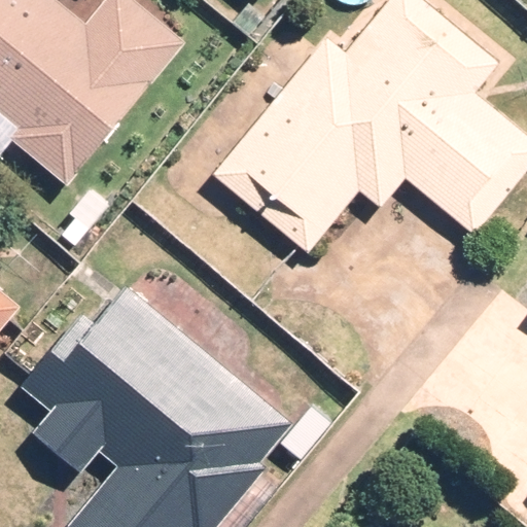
[(186,37),(140,0),(99,0),(84,19),(61,0),(0,0),(0,112),(16,126),(7,137),(66,184),(186,37)]
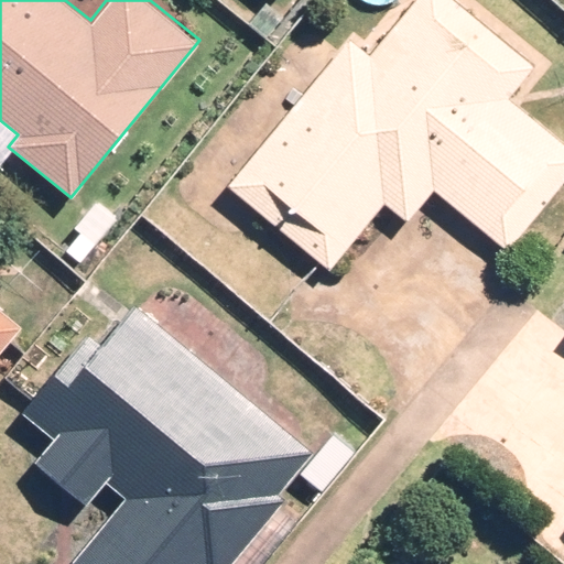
[(455,0),(414,0),(368,55),(349,39),(227,185),(327,268),(383,202),(405,220),(432,187),(503,247),(563,174),(563,143),(508,97),(534,65),(455,0)]
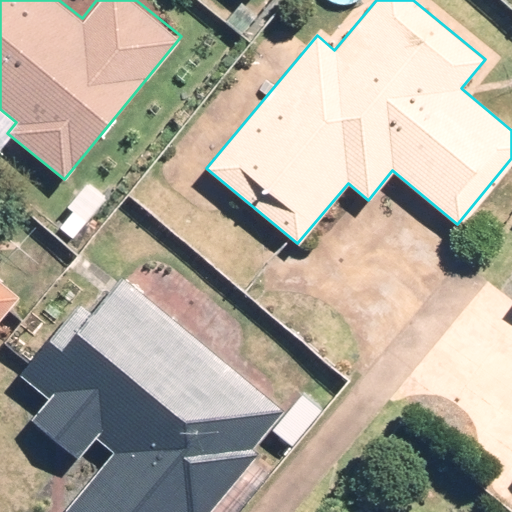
[(284,407),(120,274),(89,312),(78,303),(21,373),(49,397),(31,418),(78,456),(96,435),(115,451),(64,511),(235,511),(273,467),(250,448),(284,407)]
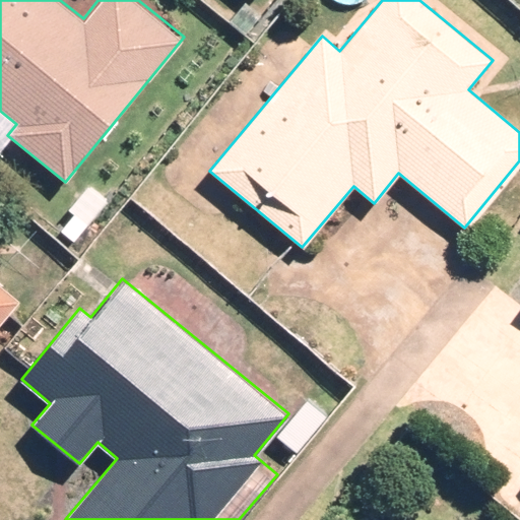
[(0,323),(20,299),(0,281),(0,323)]
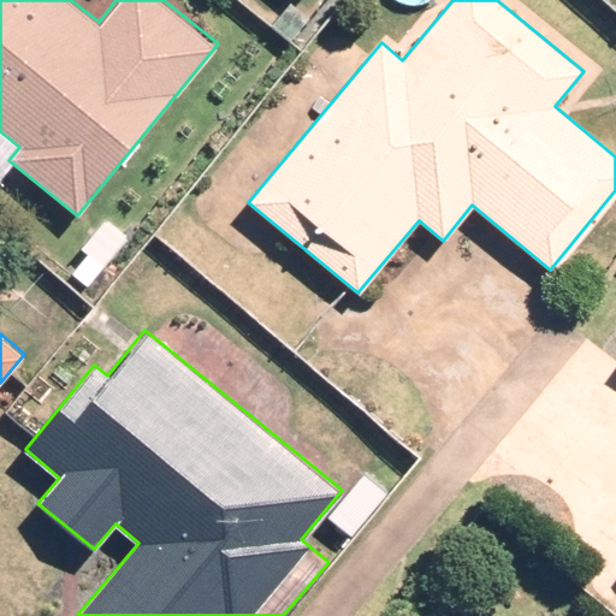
[(386,493),(363,474),(329,517),(351,535),(386,493)]
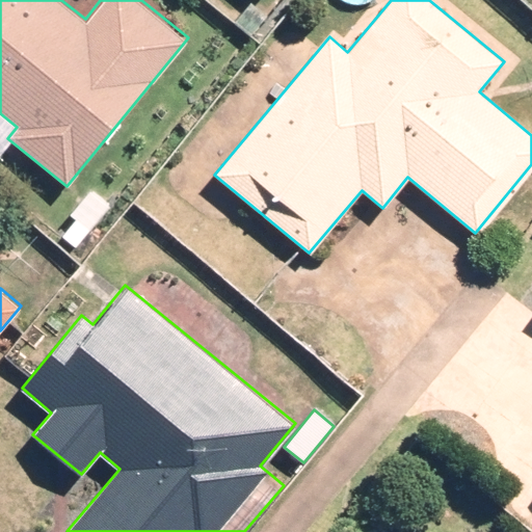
All buildings are outlined.
